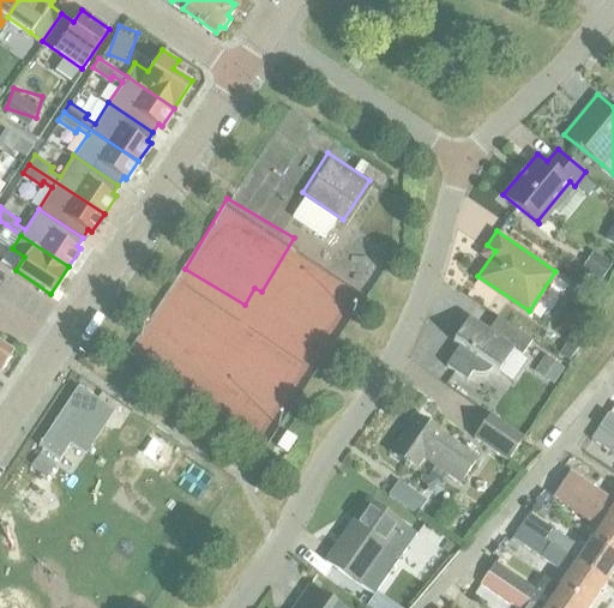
[(593,247),(581,264),(600,277),(612,260),(593,247)]
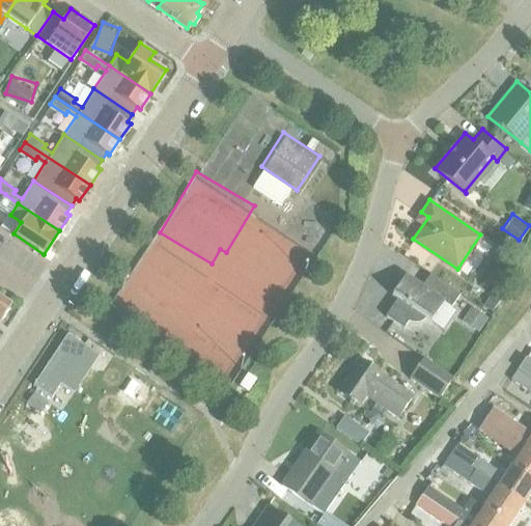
[(149,305),(141,298),(150,287),(135,273),(115,294),(139,315),(149,305)]
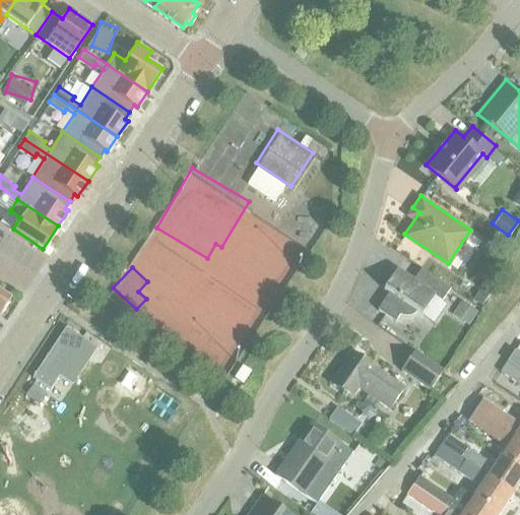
[(442,299),(450,285),(428,270),(419,282),(413,277),(397,267),(384,286),(389,291),(377,307),(395,319),(399,312),(402,314),(404,314),(406,314),(408,314),(411,314),(413,313),(415,311),(416,309),(421,313),(423,312),(435,320),(447,303),(442,299)]
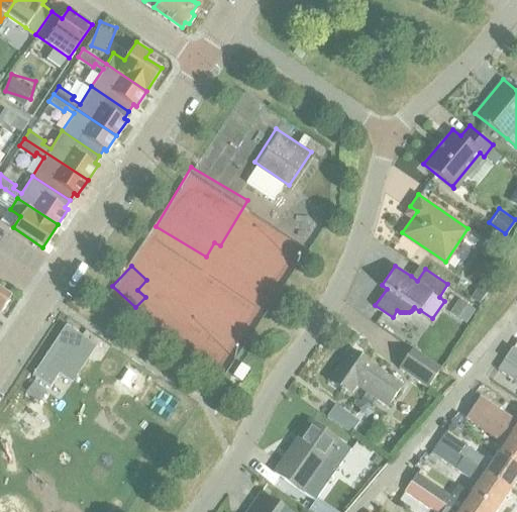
[(0,311),(11,295),(0,287),(0,311)]
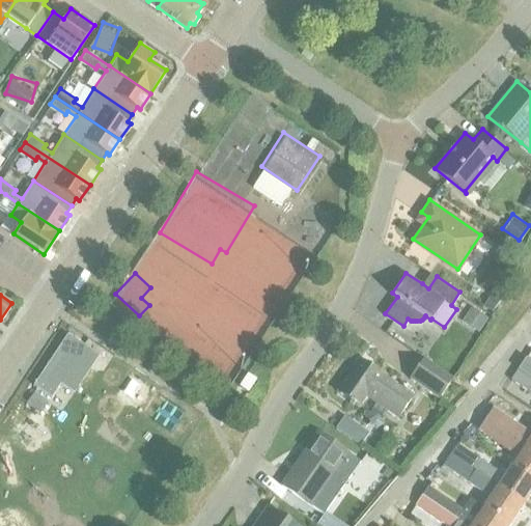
[(466,312),(482,324),(492,310),(475,299),(466,312)]
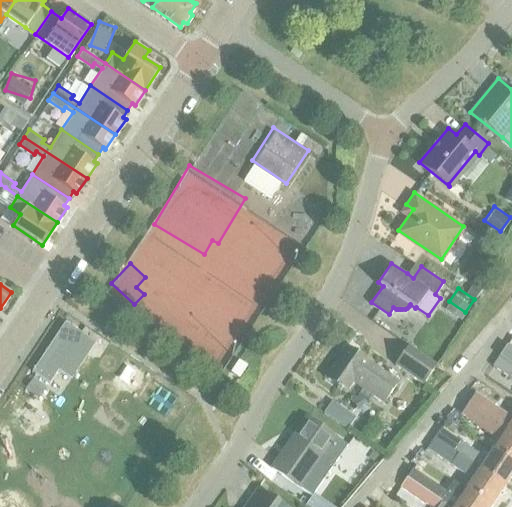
[(82,331),(65,319),(32,369),(49,381),(82,331)]
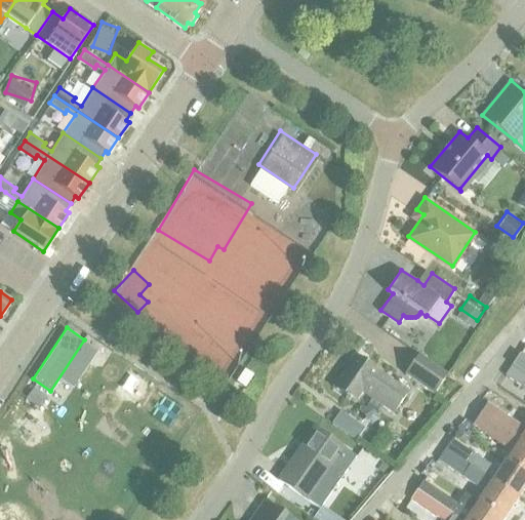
[(404,370),(434,392),(448,371),(418,350),(404,370)]
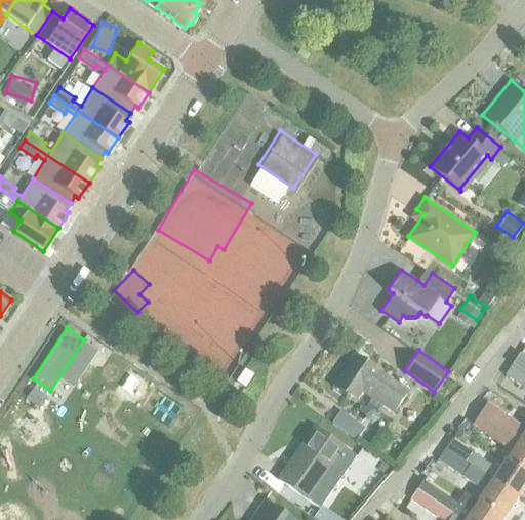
[(333,384),(355,399),(363,388),(373,394),(371,396),(393,411),(408,389),(356,352),(333,384)]
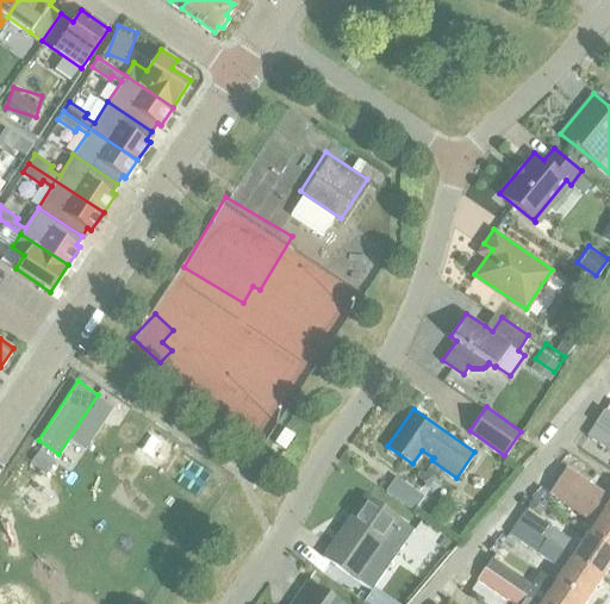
[(609,413),(603,410),(595,421),(609,431),(609,413)]
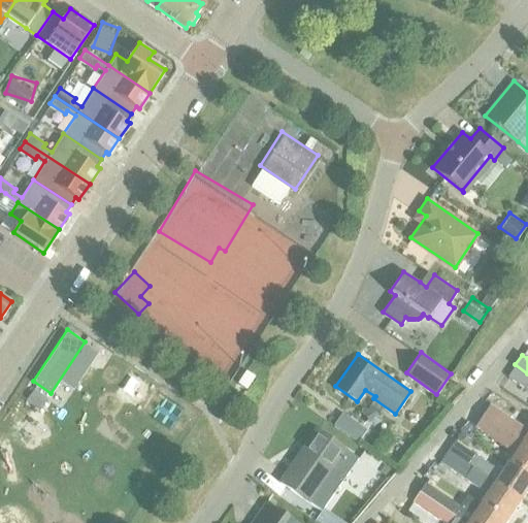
[(527,373),(515,364),(507,376),(527,389),(527,373)]
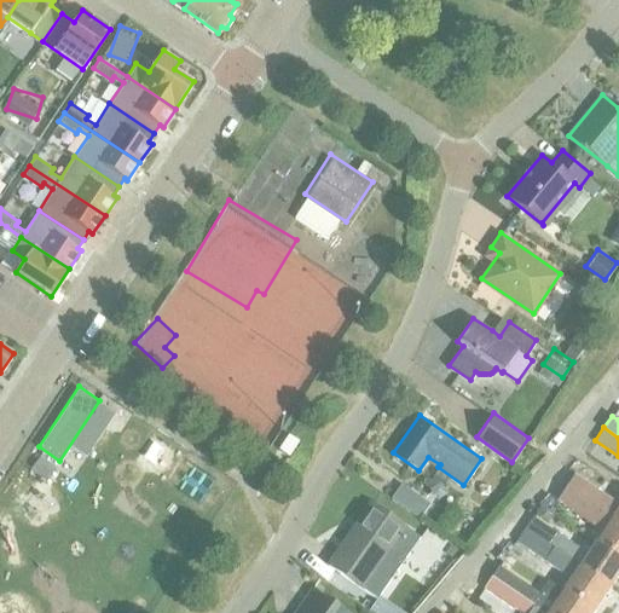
[(618,502),(574,473),(566,485),(618,520),(618,502)]
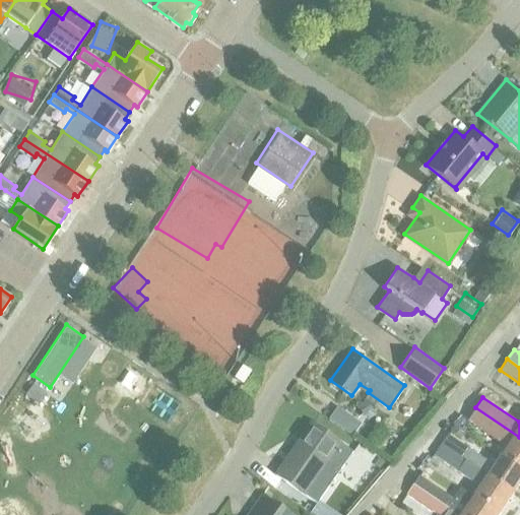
[(338,400),(331,416),(359,428),(366,411),(338,400)]
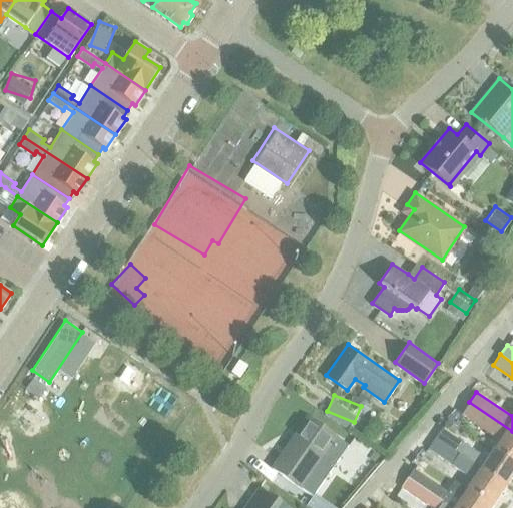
[(500,438),(494,447),(512,460),(512,431),(469,402),(462,412),(500,438)]
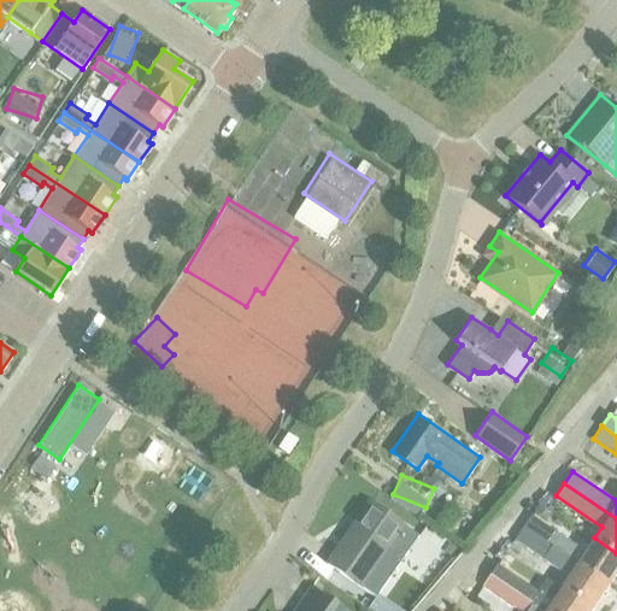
[(376,595),(419,534),(370,499),(327,562),(362,586),(376,595)]
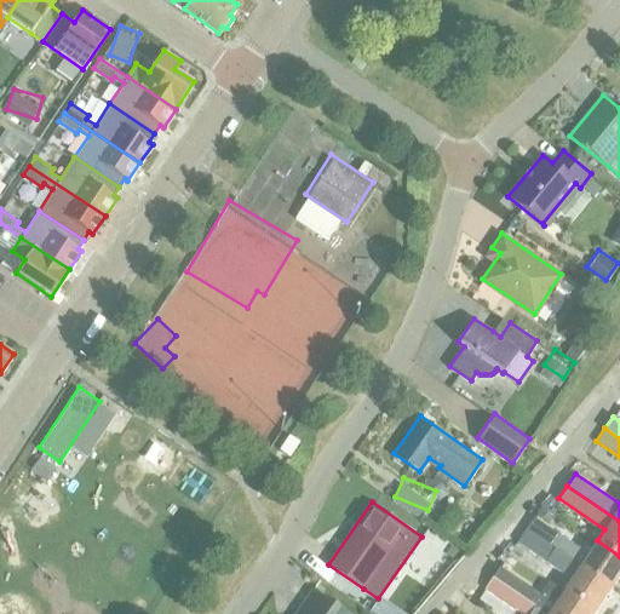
[(535,516),(527,528),(555,547),(612,585),(619,572),(619,556),(597,540),(589,552),(578,544),(563,534),(535,516)]
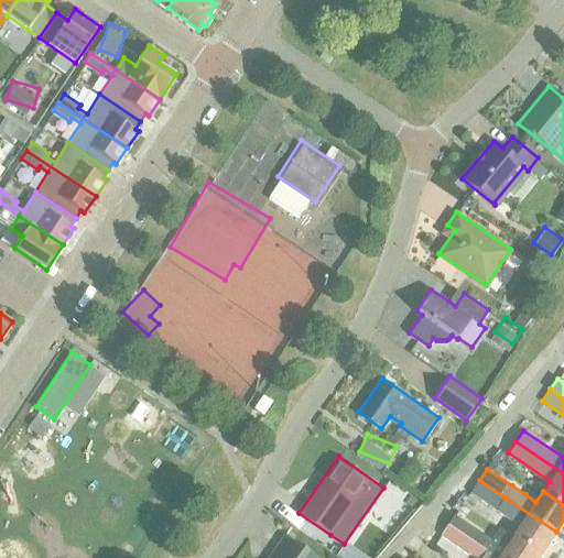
[(520,525),(513,535),(541,554),(556,532),(505,498),(479,480),(477,479),(469,490),(520,525)]
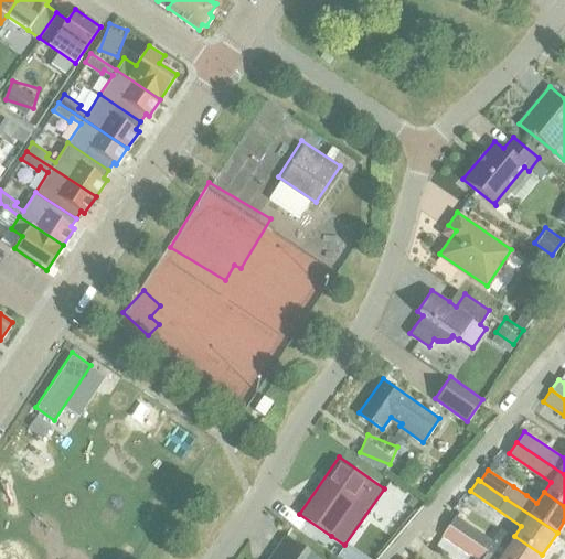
[(456,514),(449,524),(501,558),(539,558),(542,555),(514,536),(508,545),(496,536),(492,539),(456,514)]
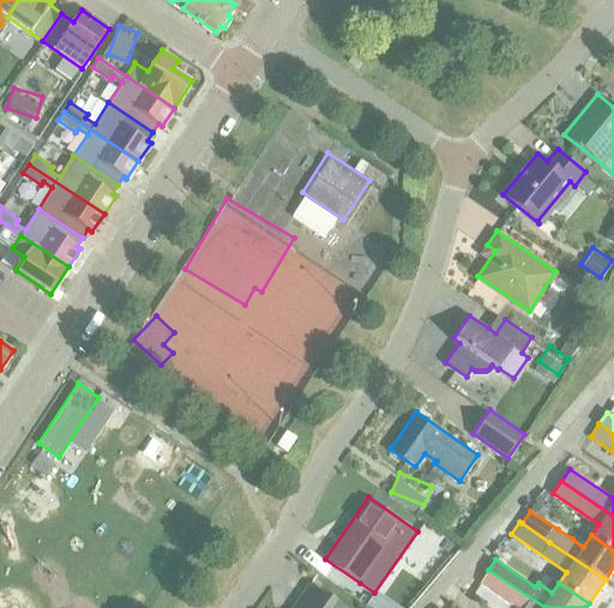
[(522,607),(545,607),(488,570),(481,581),(509,600),(509,599),(522,607)]
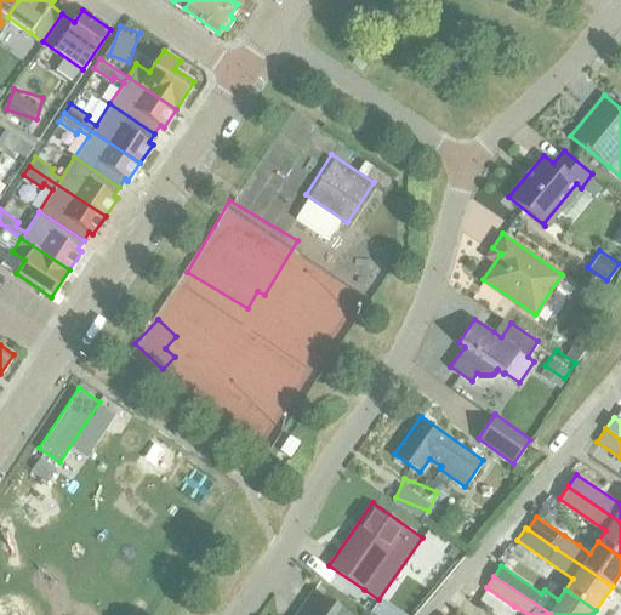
[(294,614),(349,614),(312,588),(294,614)]
